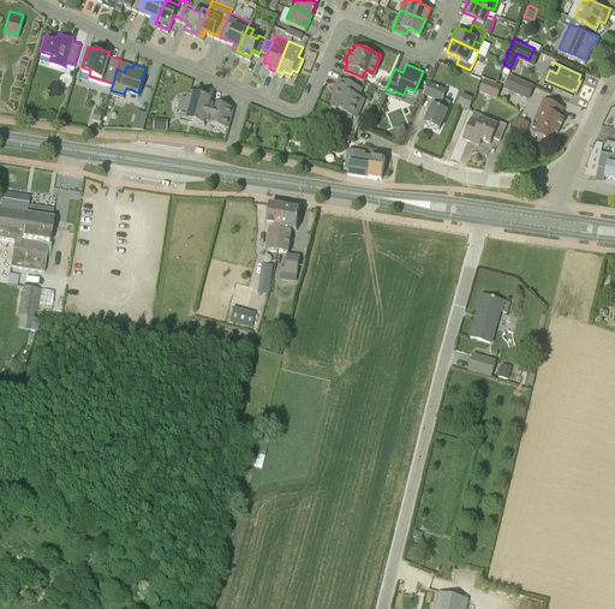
[(360,84),(339,75),(335,85),(339,87),(335,94),(334,94),(330,102),(332,102),(329,111),(340,115),(341,115),(342,113),(351,117),(360,94),(357,93),(360,84)]
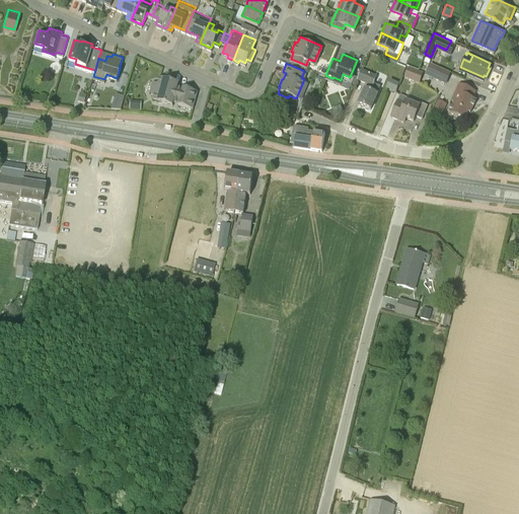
[(420,78),(423,70),(408,64),(404,73),(420,78)]
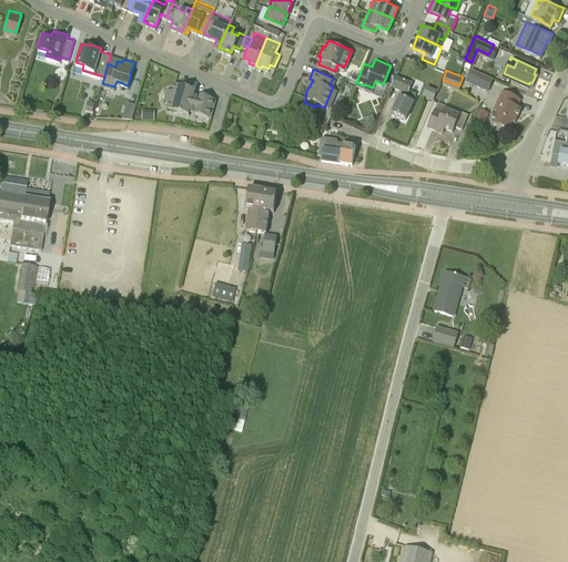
[(479,70),(474,81),(488,87),(493,77),(479,70)]
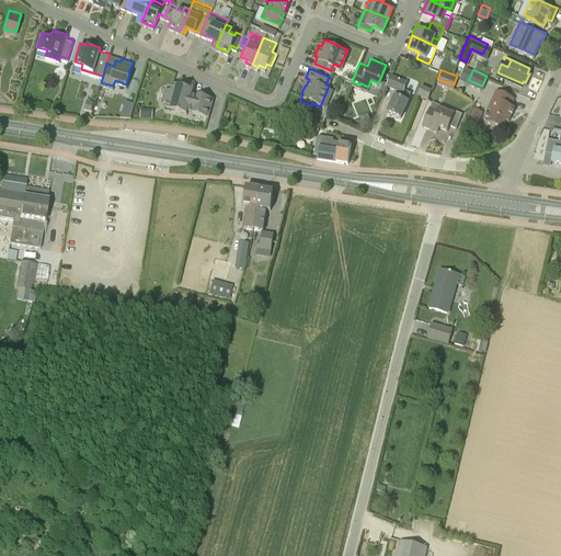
[(411,89),(404,86),(408,79),(390,71),(386,81),(398,87),(395,92),(387,108),(401,114),(408,98),(411,89)]
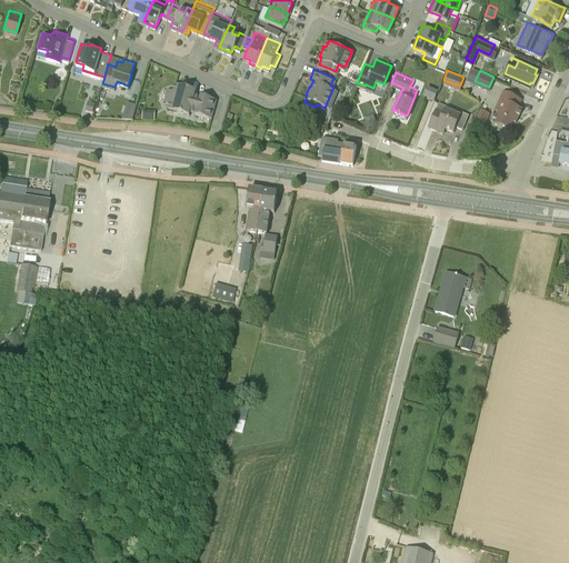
[(211,116),(217,96),(201,91),(200,94),(195,93),(196,87),(176,81),(173,88),(167,86),(163,98),(170,99),(168,106),(189,111),(190,106),(197,108),(196,111),(211,116)]
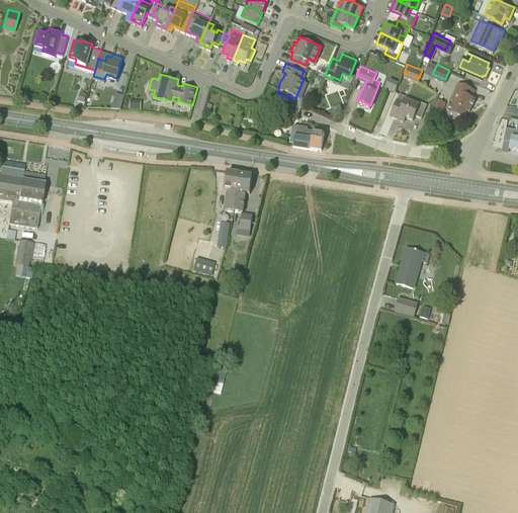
[(385,84),(395,87),(396,87),(399,80),(389,76),(385,84)]
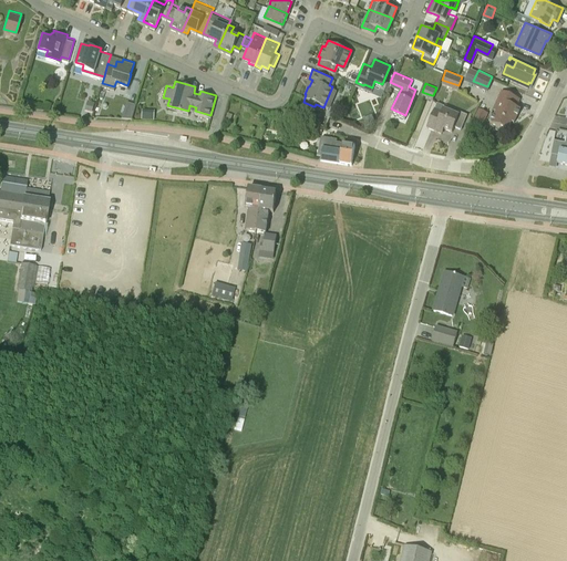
[(496,107),(491,118),(508,126),(513,114),(515,115),(519,105),(516,103),(519,95),(502,87),(493,105),(496,107)]
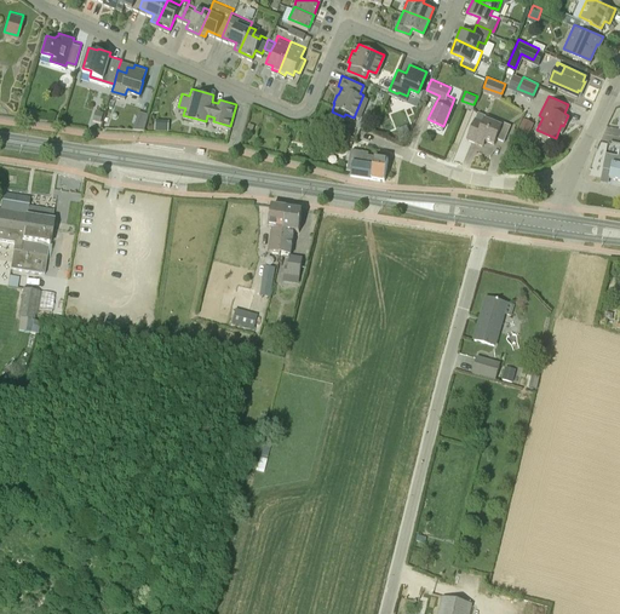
[(144,126),(149,110),(138,108),(133,126),(144,126)]
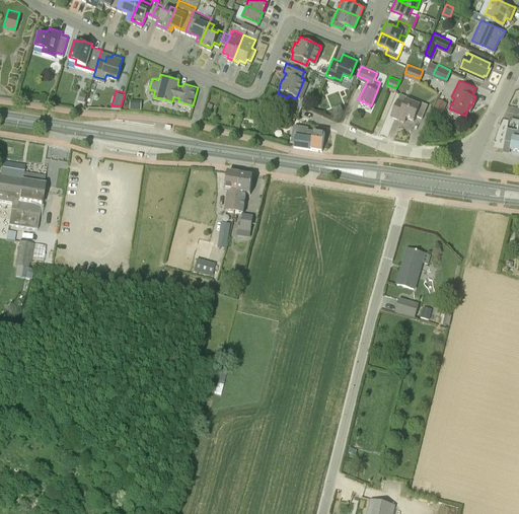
[(406,93),(400,90),(390,114),(400,118),(401,115),(405,116),(405,114),(414,118),(416,113),(422,116),(428,101),(421,98),(420,101),(405,96),(406,93)]
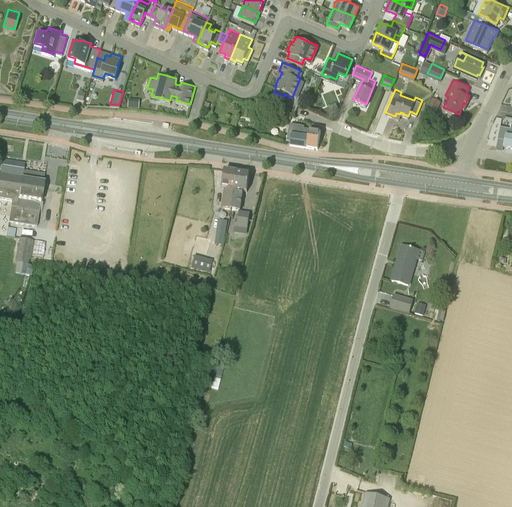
[(436,107),(440,99),(432,96),(429,103),(436,107)]
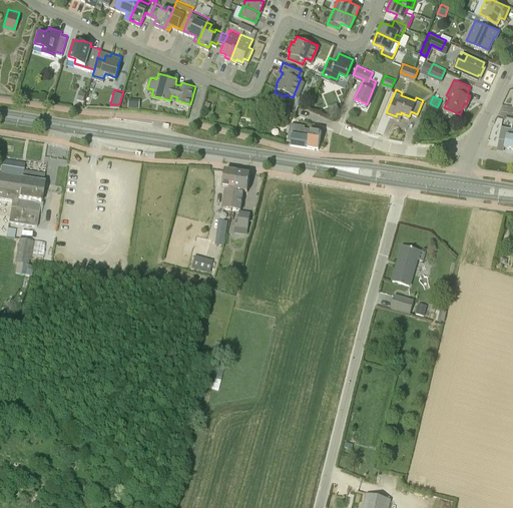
[(269,107),(291,117),(293,110),(271,100),(269,100),(267,106),(269,106),(269,107)]
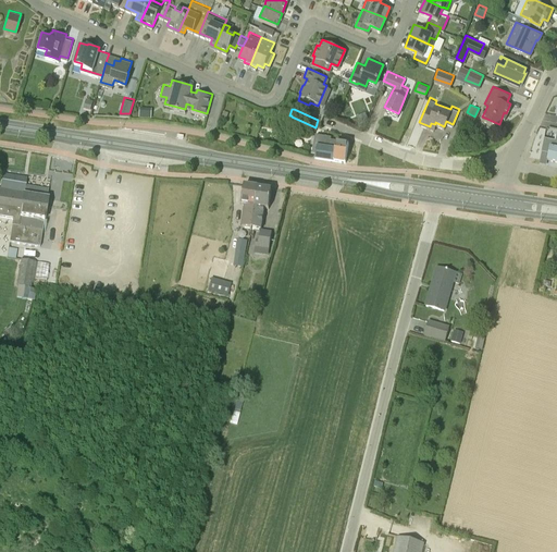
[(547,156),(556,157),(556,125),(555,136),(544,134),(542,148),(548,149),(547,156)]
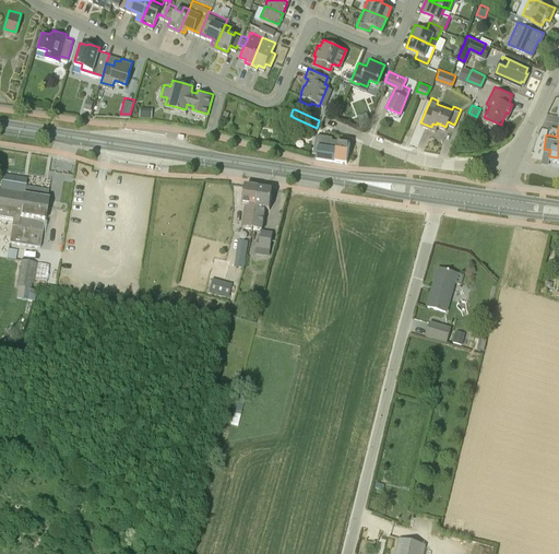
[(318,143),(317,152),(316,154),(347,160),(351,140),(331,137),(330,145),(318,143)]
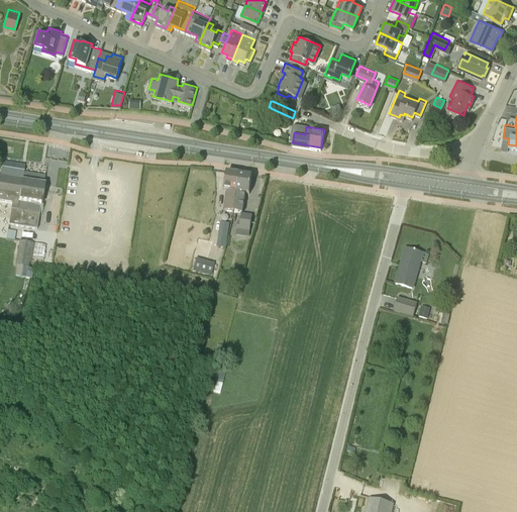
[(239,170),(226,168),(223,186),(227,187),(224,206),(233,208),(239,170)]
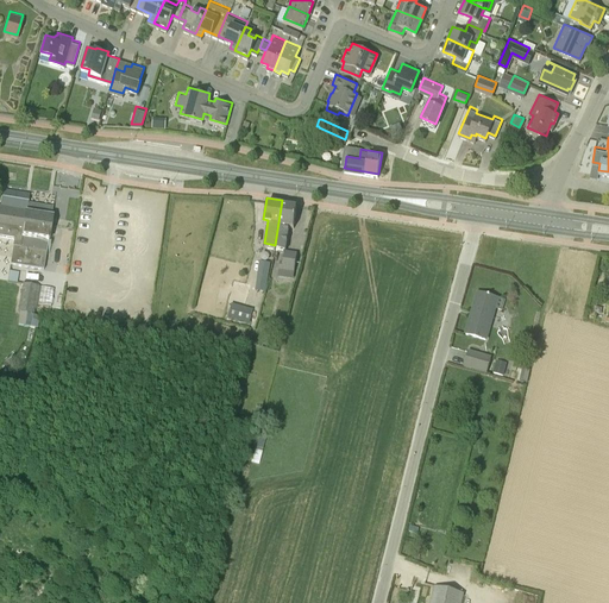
[(282,200),(275,245),(286,246),(289,223),(294,224),(296,202),(282,200)]
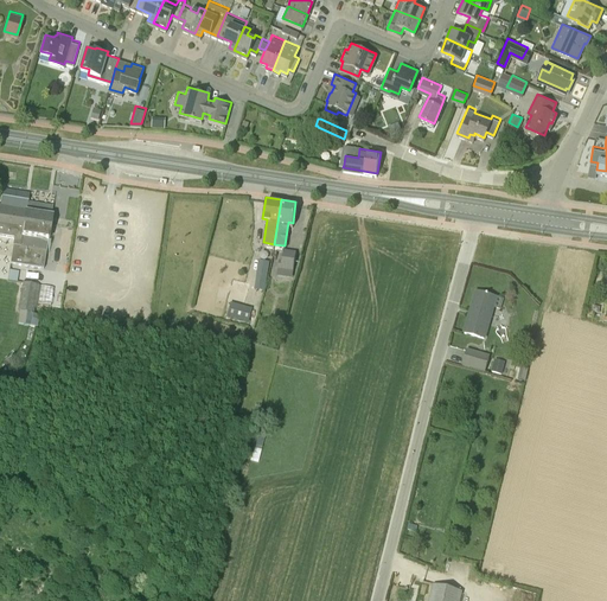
[(43,264),(45,256),(50,219),(51,215),(51,212),(25,208),(25,205),(20,204),(0,200),(0,231),(14,234),(10,259),(43,264)]
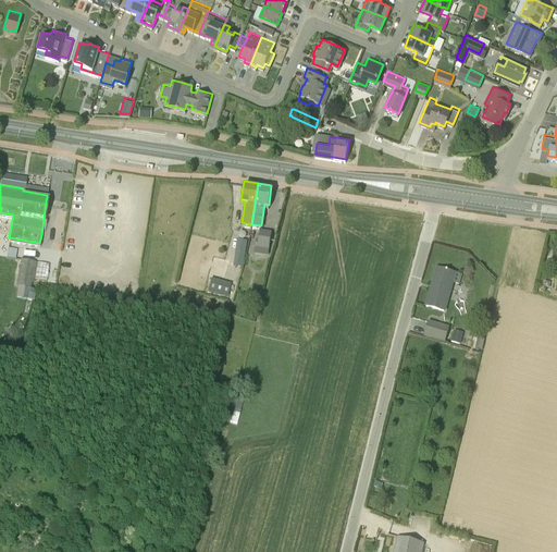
[(269,245),(272,228),(260,225),(259,235),(256,235),(255,243),(269,245)]
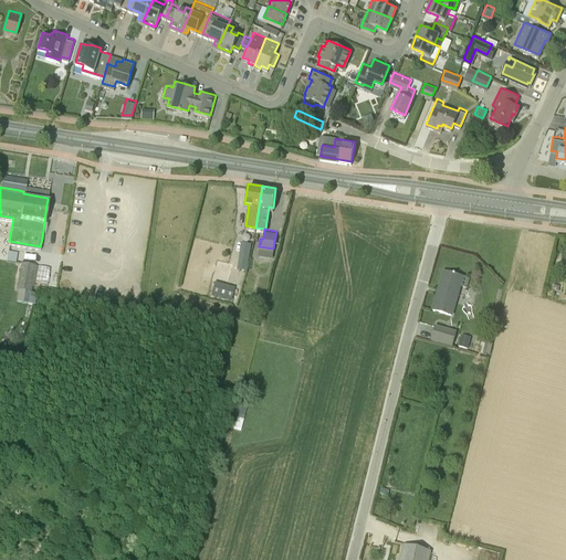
[(249,255),(251,241),(241,239),(239,253),(249,255)]
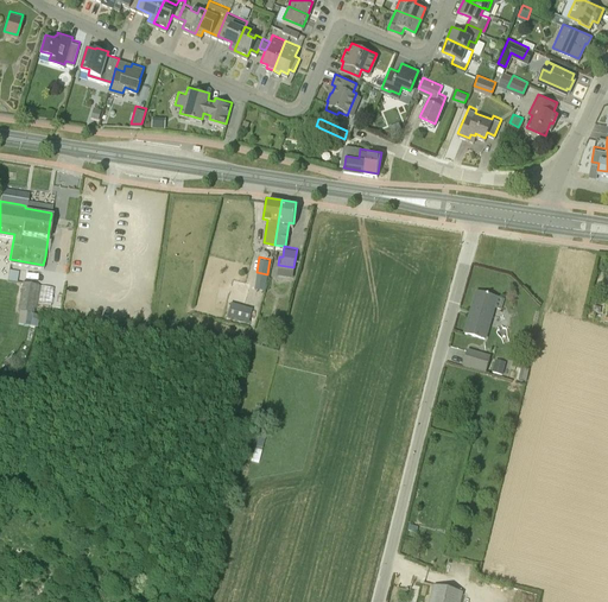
[(18,268),(10,266),(8,276),(17,277),(18,268)]
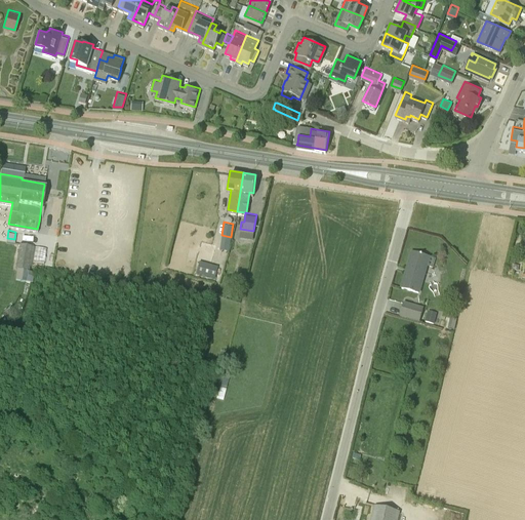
[(44,260),(46,245),(21,241),(16,265),(27,267),(29,267),(31,258),(44,260)]
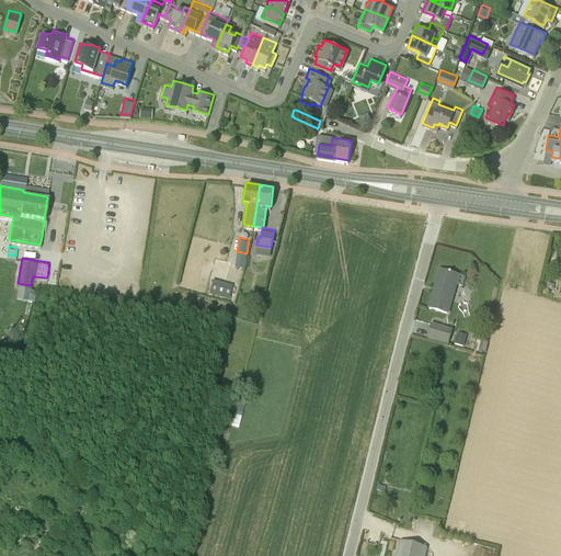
[(441,265),(428,304),(447,308),(456,280),(460,282),(464,271),(449,268),(441,265)]
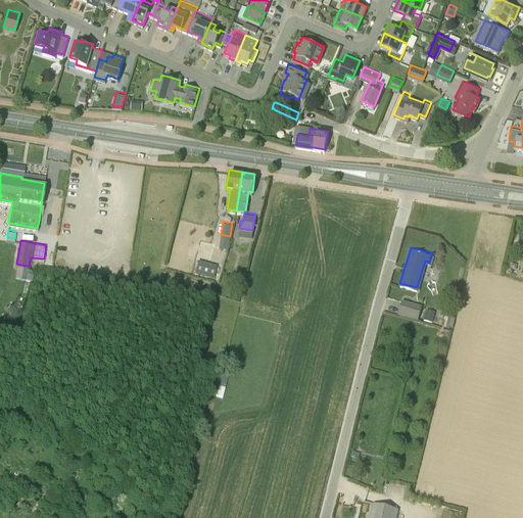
[(195,269),(214,274),(217,263),(198,257),(195,269)]
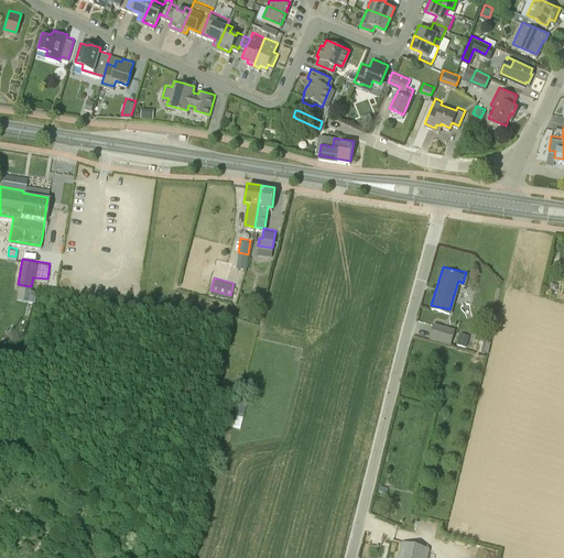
[(26,298),(29,286),(18,284),(17,296),(26,298)]
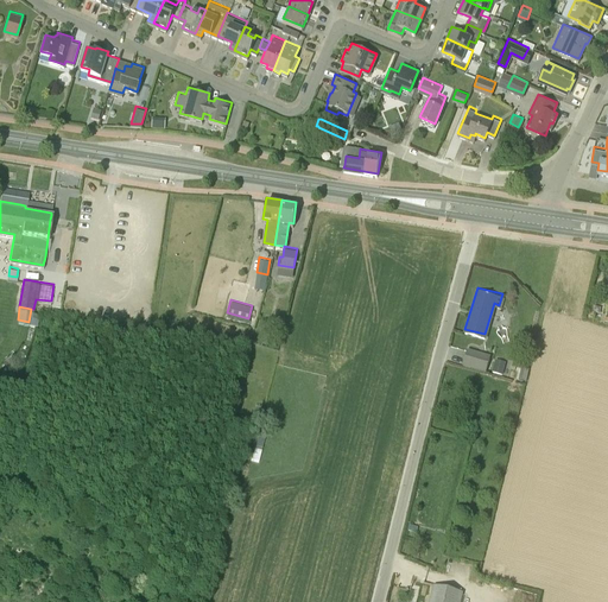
[(463,361),(486,367),(491,353),(468,346),(463,361)]
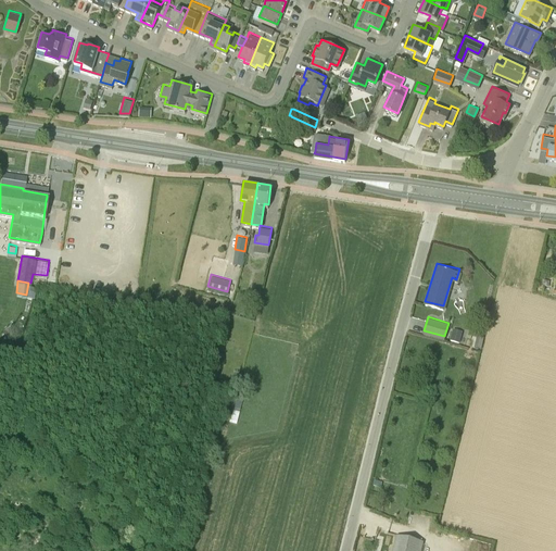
[(459,339),(463,328),(453,325),(450,336),(459,339)]
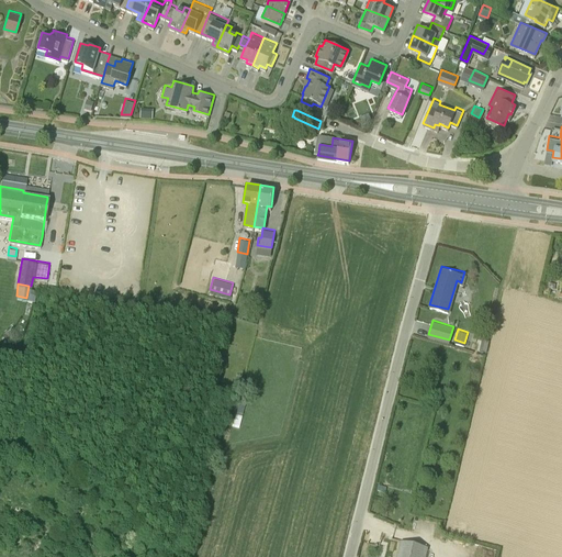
[(251,379),(245,377),(240,391),(248,393),(251,379)]
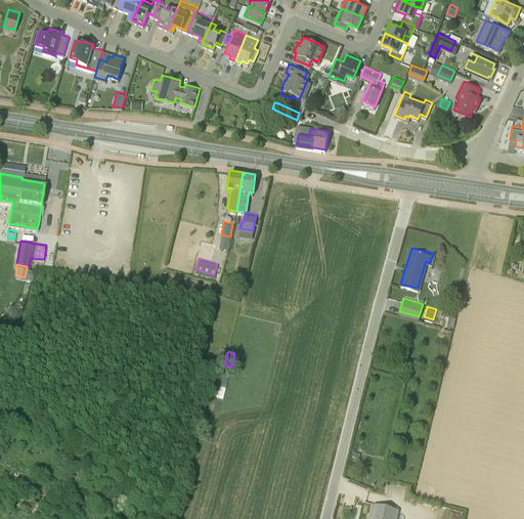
[(374,501),(368,518),(396,518),(398,509),(399,507),(374,501)]
